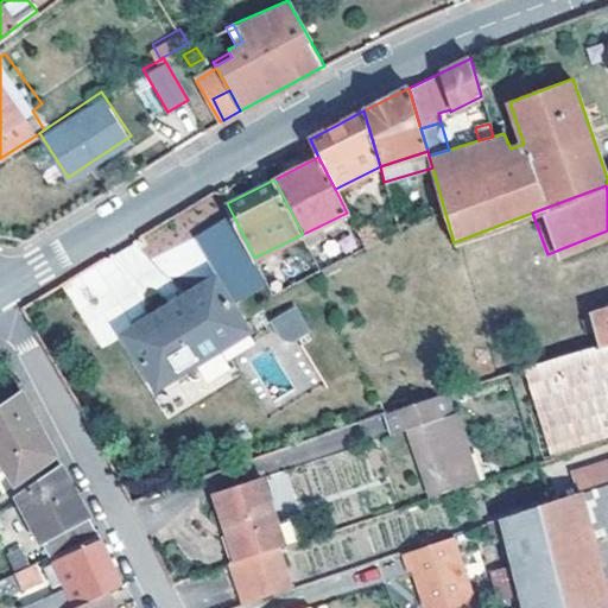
[(242,320),(216,276),(125,334),(157,386),(175,375),(222,346),(216,337),(242,320)]
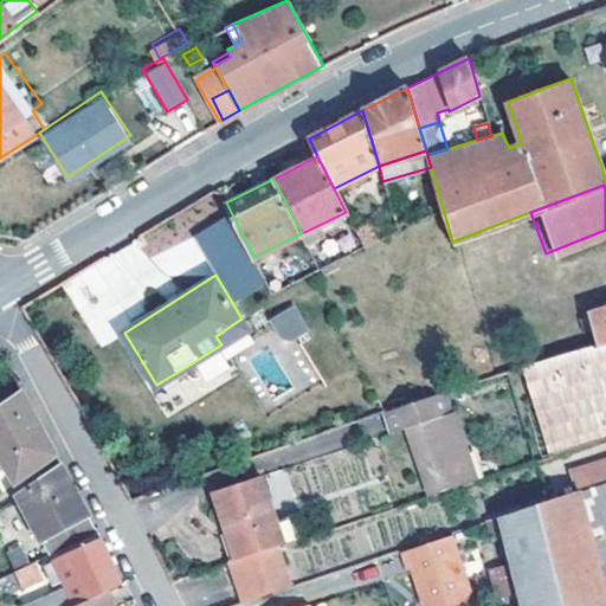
[(270,310),(283,336),(304,326),(290,300),(270,310)]
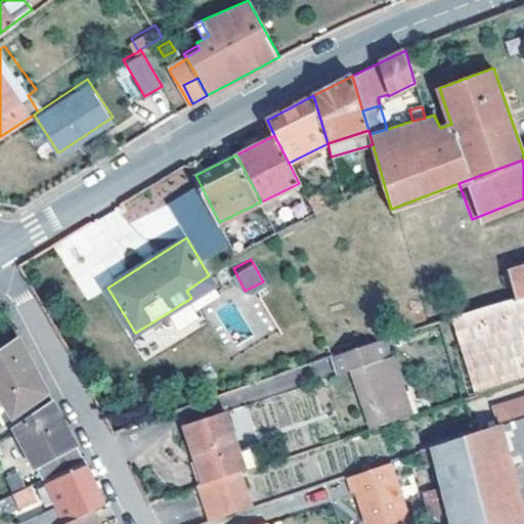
[(523,265),(508,271),(516,299),(523,296),(523,265)]
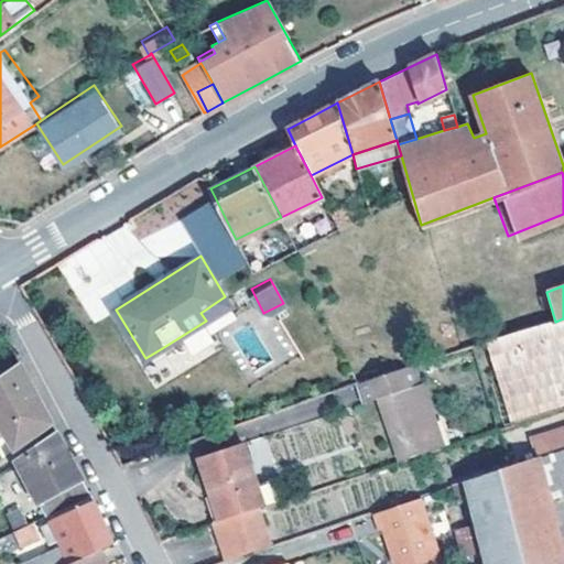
[(206,321),(162,348),(165,353),(232,311),(225,296),(201,313),(206,321)]
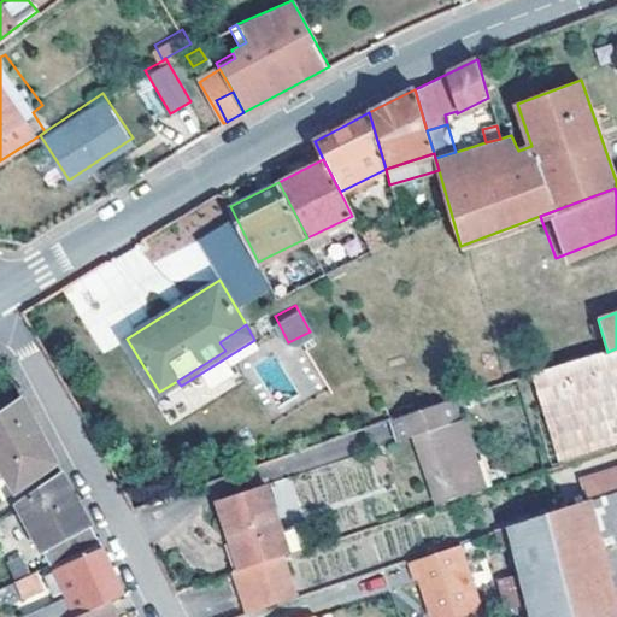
[(616,348),(607,352),(535,372),(558,460),(616,441),(616,348)]
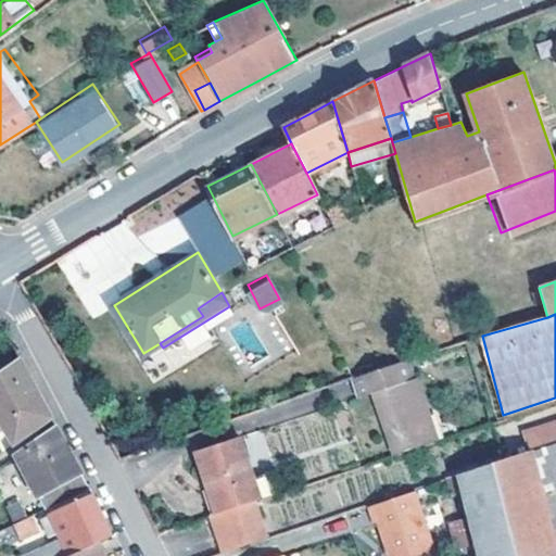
[(0,369),(0,420),(12,441),(50,415),(34,384),(19,356),(0,369)]
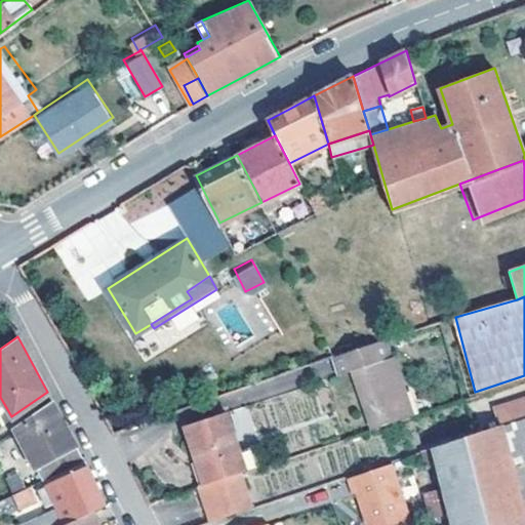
[(372,341),(336,355),(342,373),(356,368),(363,389),(400,376),(394,356),(391,357),(385,338),(372,341)]
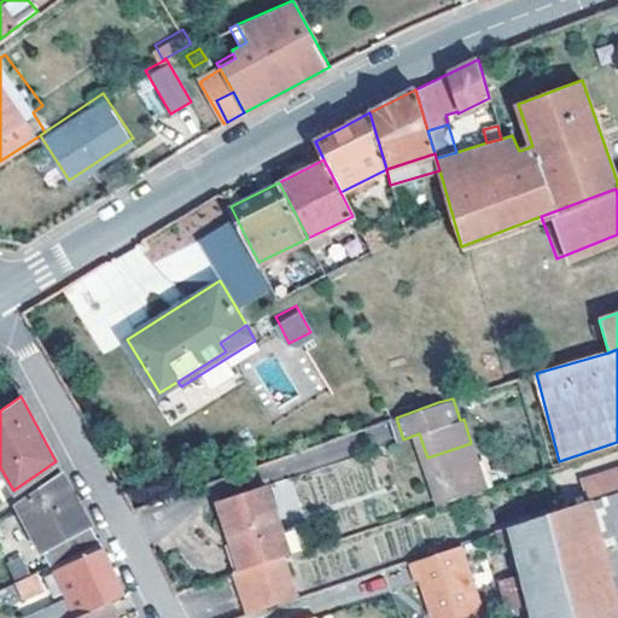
[(471,443),(427,458),(442,500),(485,485),(471,443)]
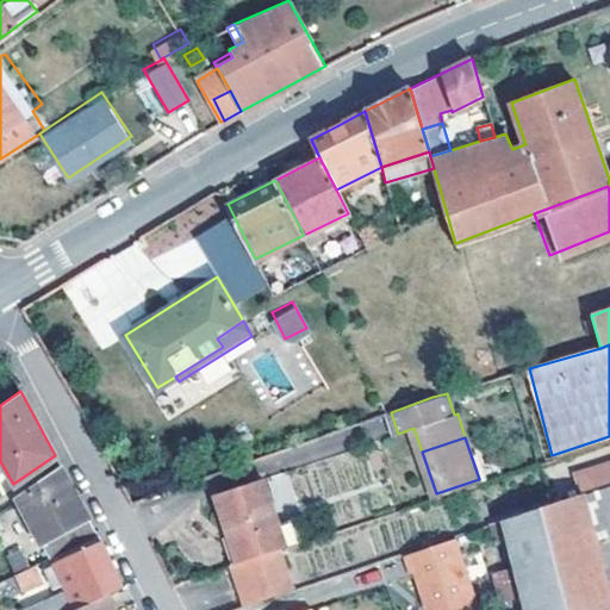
[(48,558),(98,535),(75,492),(62,467),(17,500),(48,558)]
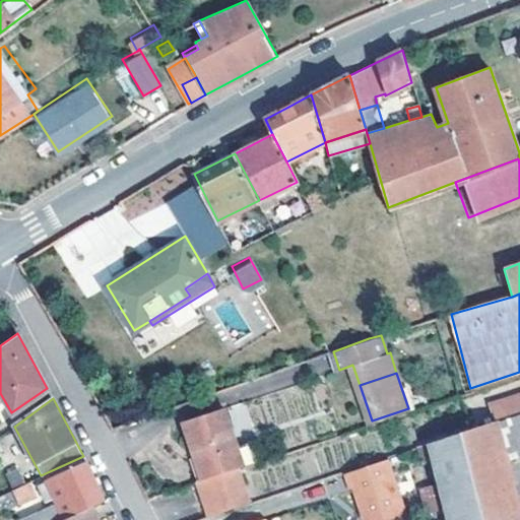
[(185,421),(193,442),(233,429),(225,407),(185,421)]
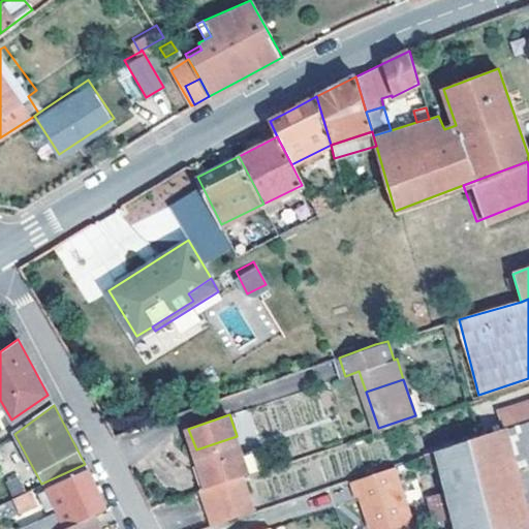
[(528,458),(528,416),(527,417),(435,449),(439,465),(455,528),(528,528),(528,526),(514,463),(528,458)]
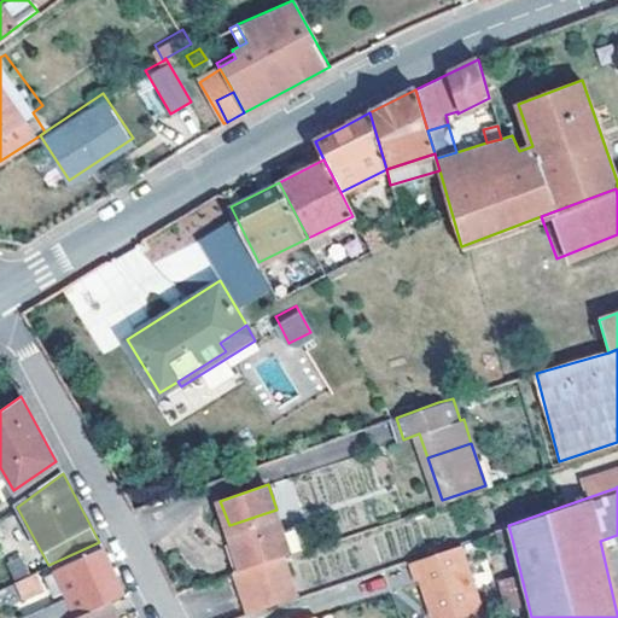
[(235,543),(244,570),(285,555),(291,553),(277,509),(229,525),(235,543)]
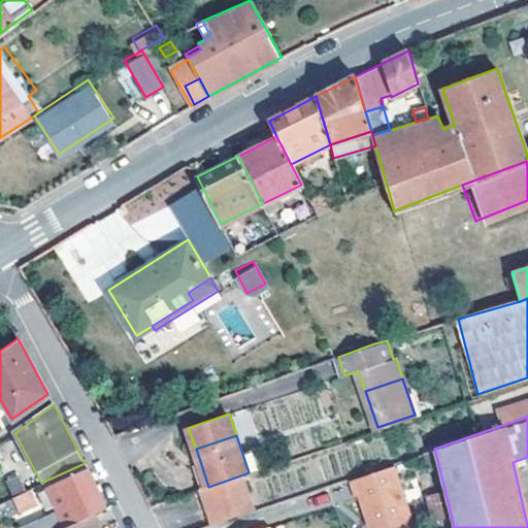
[(434,449),(422,453),(427,466),(438,464),(434,449)]
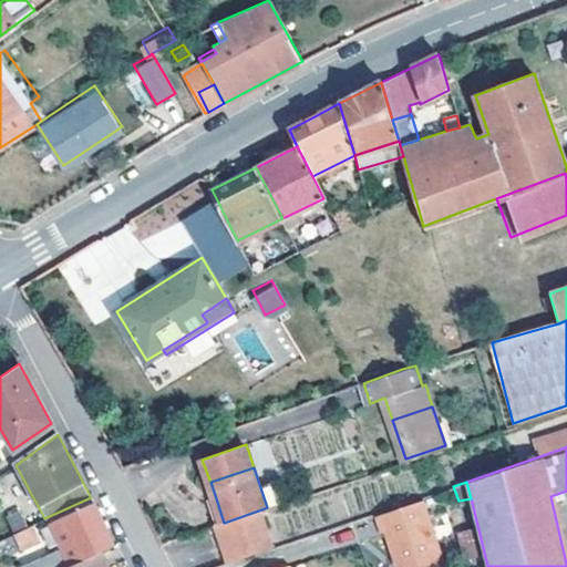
[(443,566),(421,496),(372,513),(378,529),(381,528),(393,566),(443,566)]
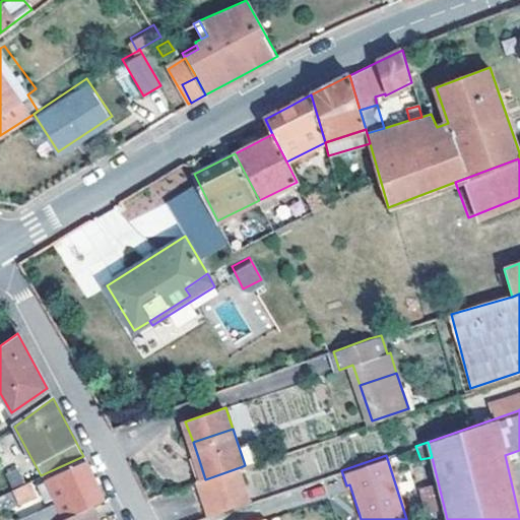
[(205,479),(198,457),(192,459),(199,480),(205,479)]
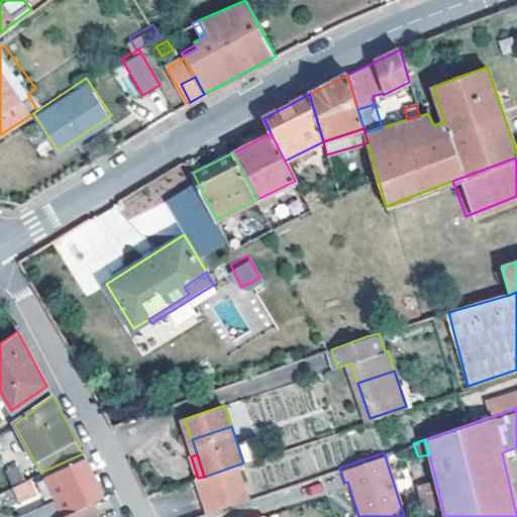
[(92,473),(86,458),(44,477),(45,478),(37,482),(44,498),(53,494),(64,516),(90,503),(103,497),(92,473)]
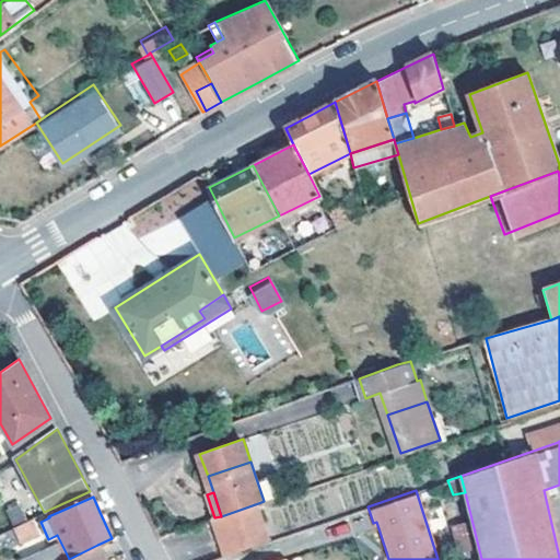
[(221,516),(214,517),(228,553),(270,539),(258,503),(221,516)]
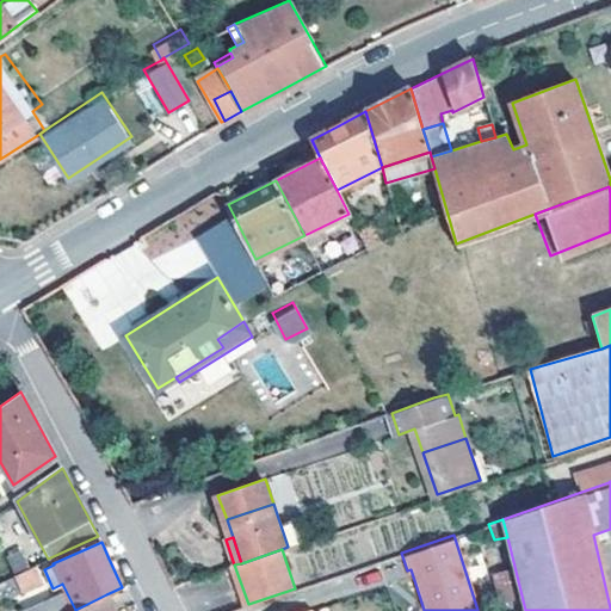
[(42,582),(35,566),(13,575),(20,592),(42,582)]
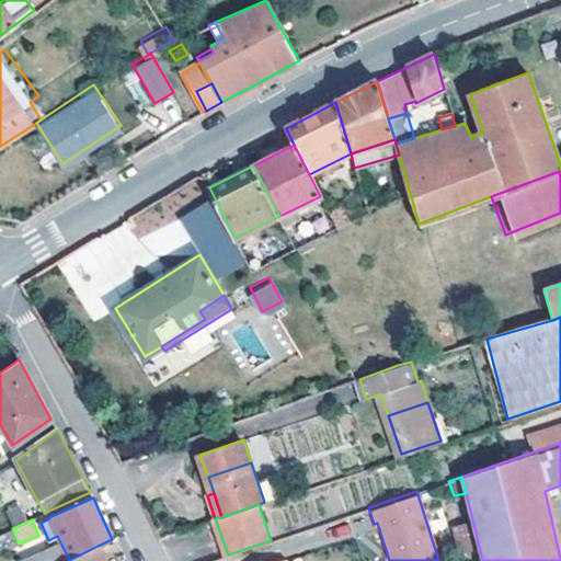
[(65,560),(69,560),(57,536),(48,540),(52,547),(46,549),(50,560),(65,560)]
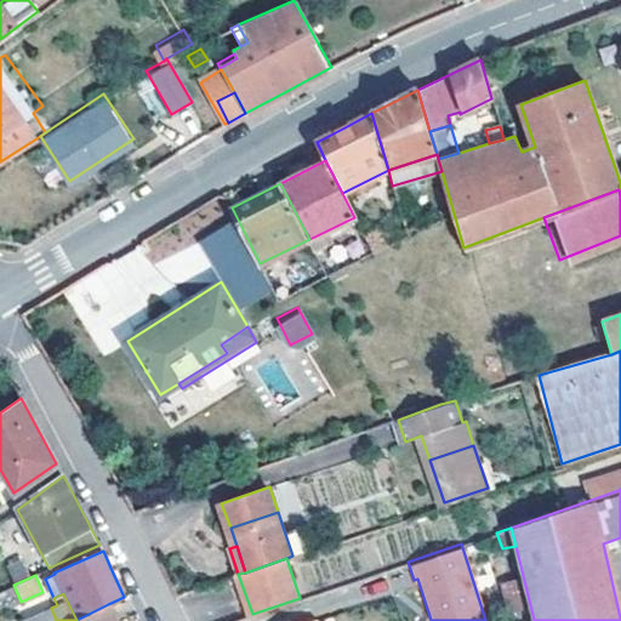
[(72,620),(115,620),(108,604),(77,620),(72,620)]
